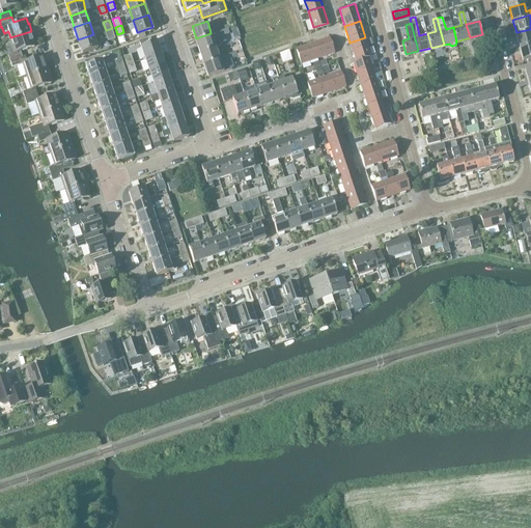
[(112,28),(106,30),(108,37),(114,35),(112,28)]
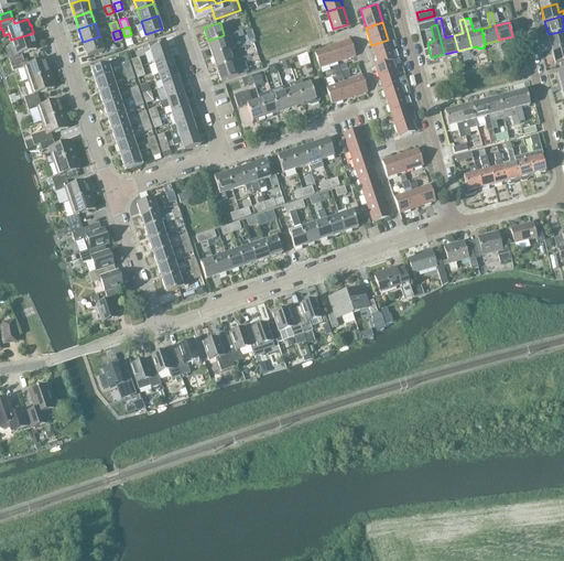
[(563,45),(563,33),(563,31),(549,34),(552,49),(563,45)]
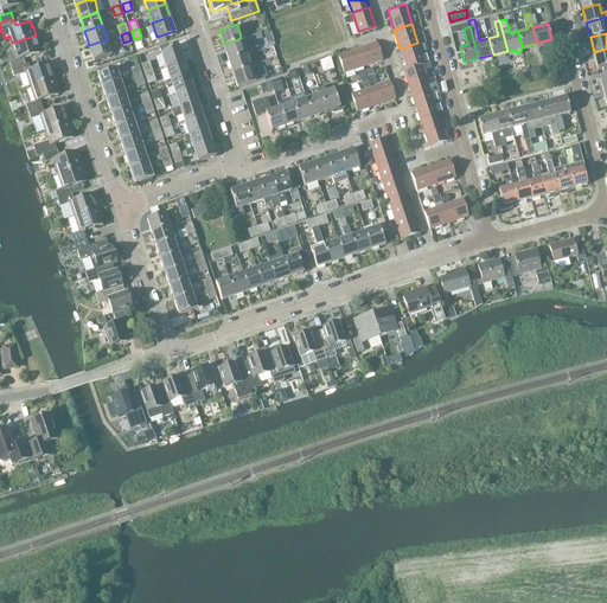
[(17,58),(8,62),(11,68),(25,63),(23,57),(39,51),(38,44),(39,44),(36,36),(12,43),(17,58)]
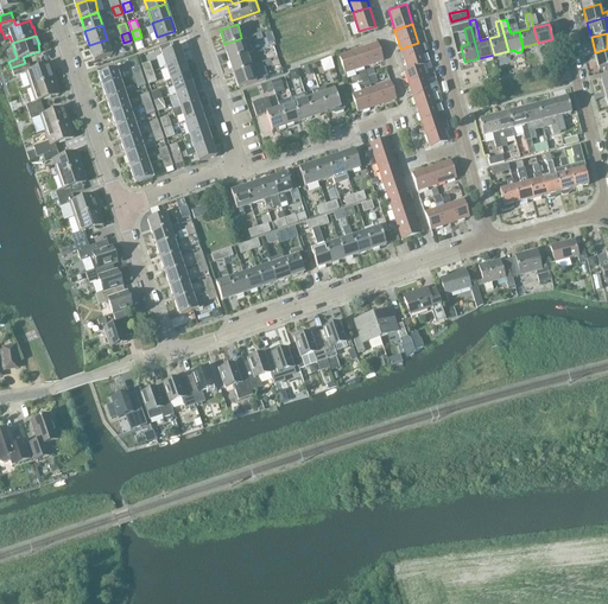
[(241,38),(225,44),(229,57),(246,51),(252,50),(248,39),(247,36),(241,38)]
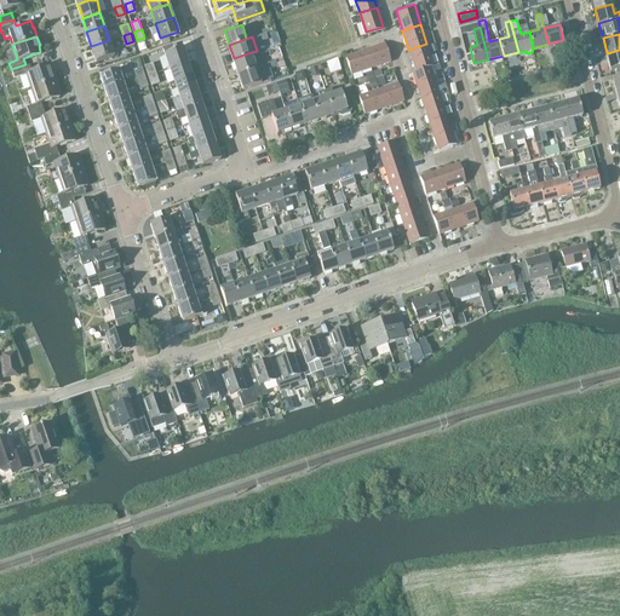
[(109,40),(91,46),(96,59),(114,53),(109,40)]
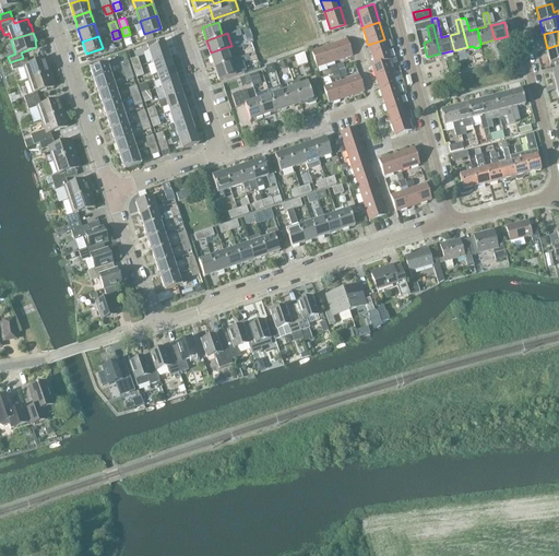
[(346,37),(329,44),(334,59),(352,54),(346,37)]
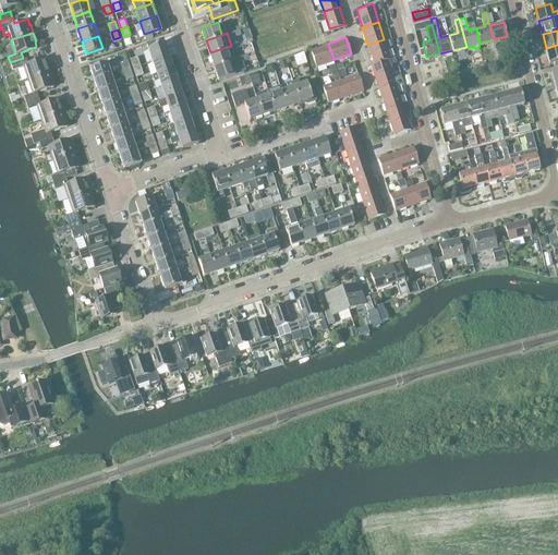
[(153,59),(168,53),(165,41),(157,44),(156,38),(146,41),(153,59)]
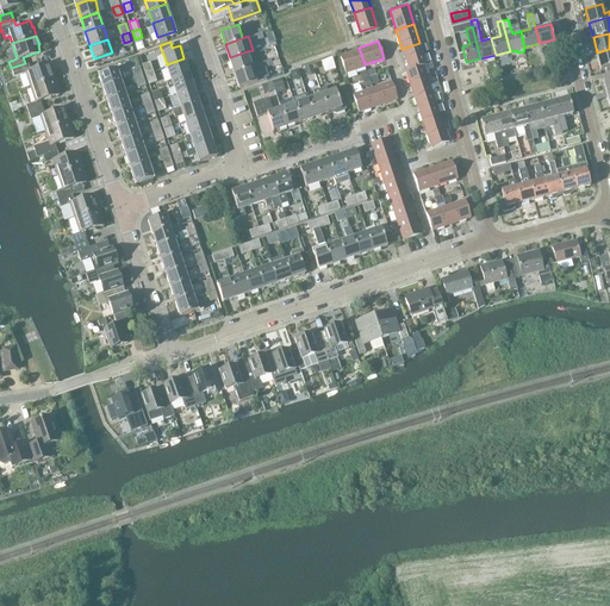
[(409,68),(423,63),(427,62),(419,43),(402,49),(409,68)]
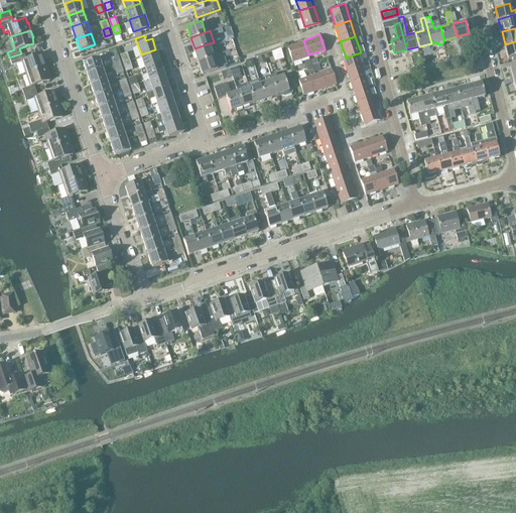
[(308,54),(303,40),(287,45),(292,60),(308,54)]
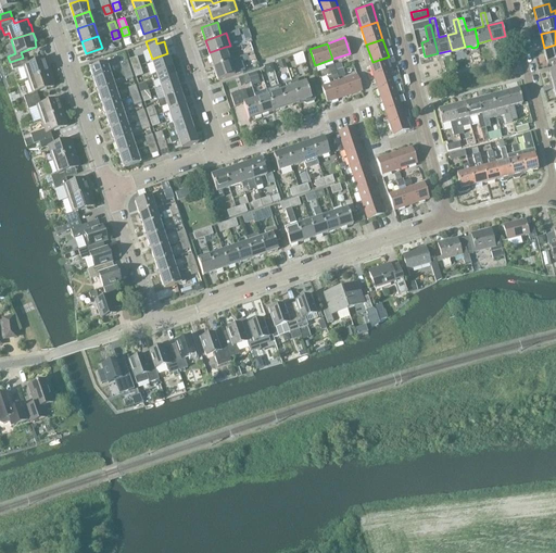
[(555,45),(544,48),(547,61),(555,59),(555,45)]
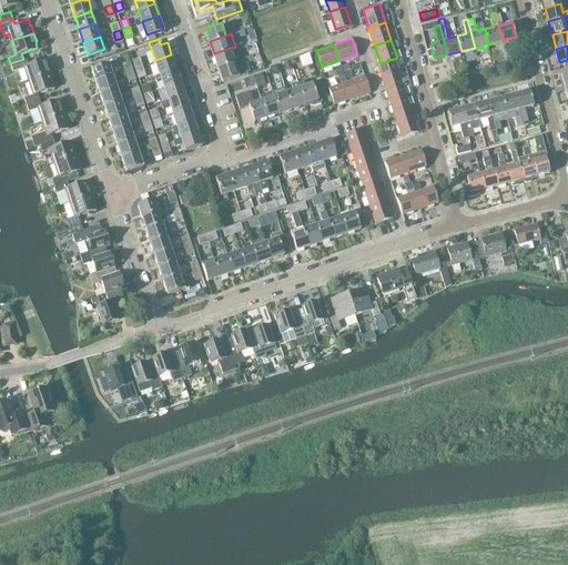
[(230,48),(214,53),(217,67),(234,61),(240,59),(239,57),(237,54),(233,57),(230,48)]
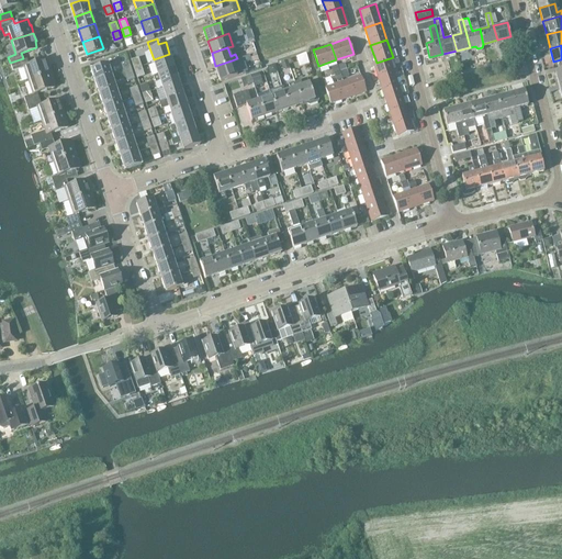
[(296,64),(307,60),(304,51),(293,54),(296,64)]
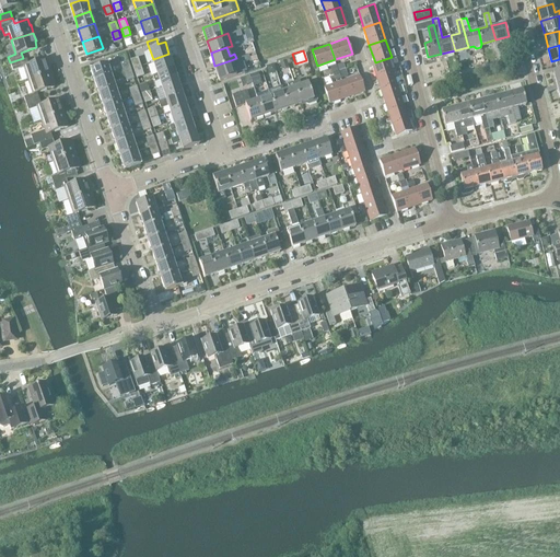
[(158,72),(173,67),(168,54),(153,59),(156,71),(158,72)]
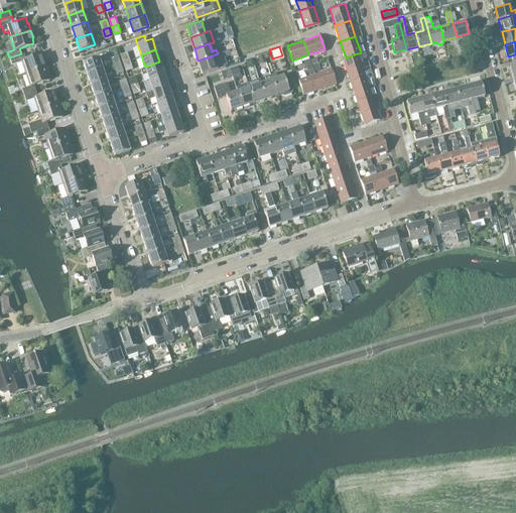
[(123,60),(129,58),(126,50),(120,52),(123,60)]
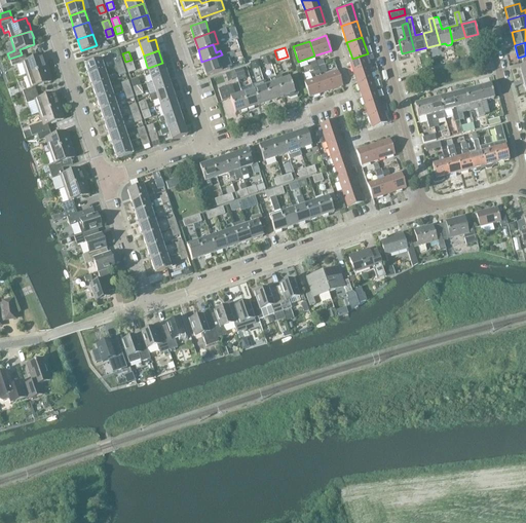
[(22,54),(9,59),(11,65),(22,61),(26,74),(47,66),(45,59),(43,59),(42,54),(27,60),(25,53),(22,54)]
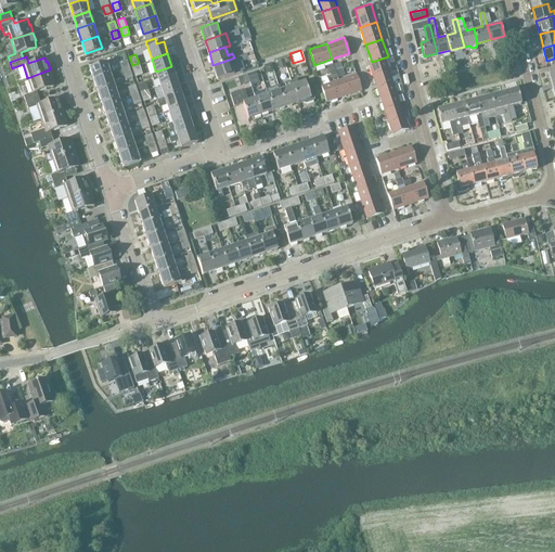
[(123,68),(129,66),(127,58),(119,60),(123,68)]
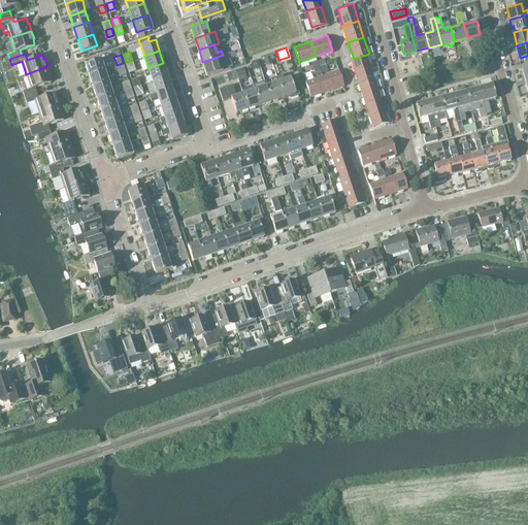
[(218,57),(202,62),(206,73),(222,68),(220,63),(225,61),(230,60),(229,56),(224,58),(223,55),(218,57)]
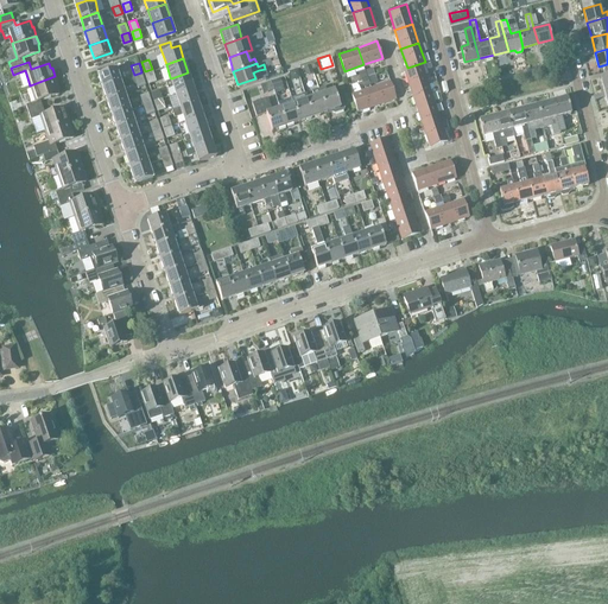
[(405,69),(411,87),(429,82),(422,63),(407,68),(405,69)]
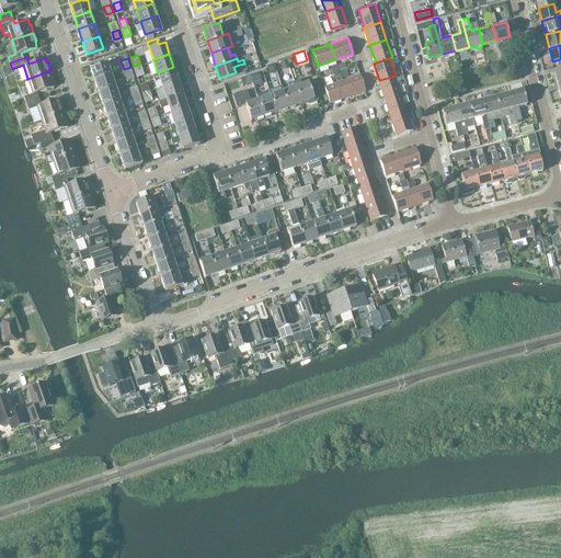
[(107,61),(91,67),(94,79),(112,73),(107,61)]
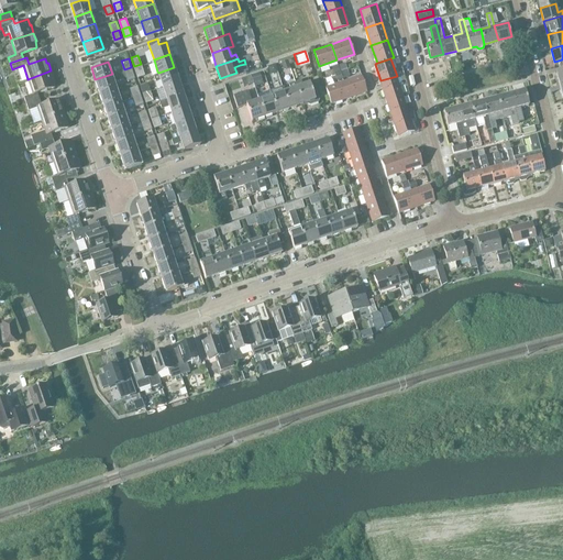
[(141,64),(134,66),(138,75),(144,73),(141,64)]
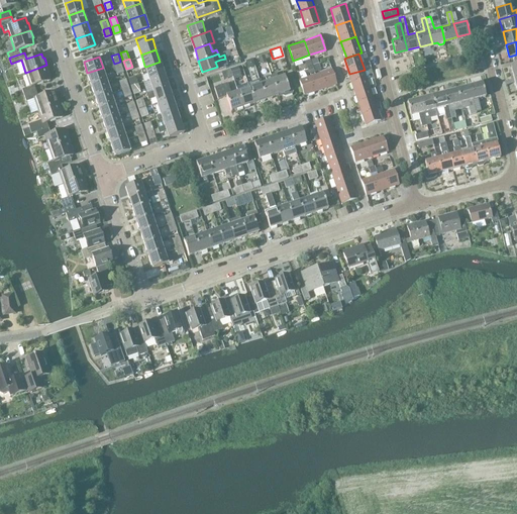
[(120,62),(114,64),(117,72),(123,70),(120,62)]
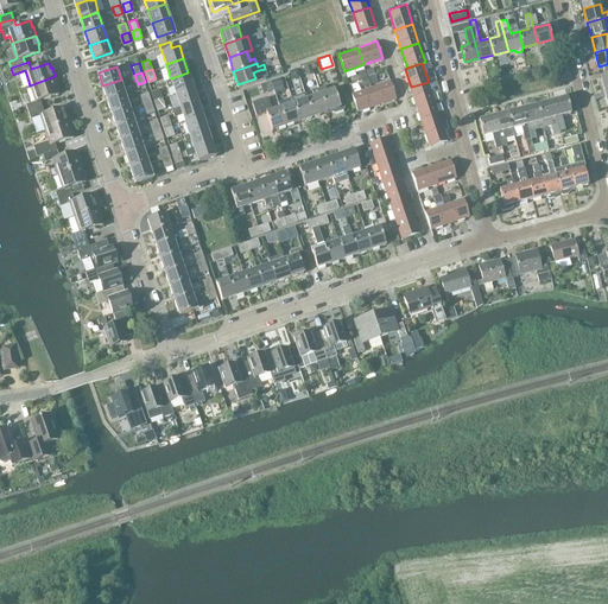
[(188,72),(171,78),(170,77),(166,80),(168,86),(172,84),(175,91),(192,86),(195,84),(195,83),(194,78),(192,77),(190,78),(188,72)]
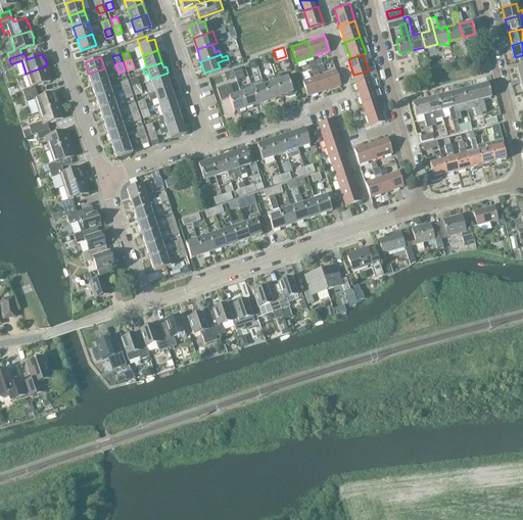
[(31,86),(22,89),(25,94),(37,91),(35,85),(50,80),(48,75),(50,74),(47,65),(26,74),(31,86)]
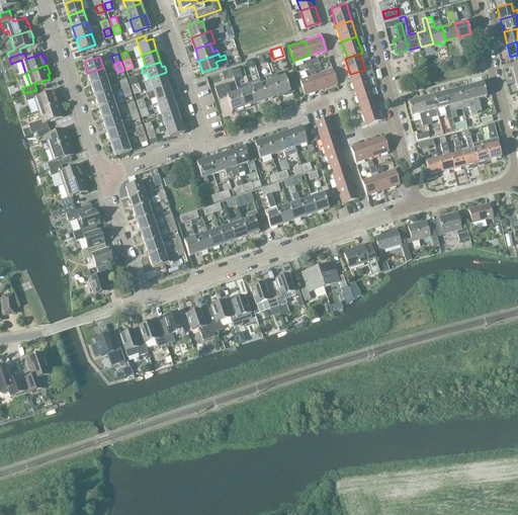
[(241,71),(239,66),(232,68),(234,74),(241,71)]
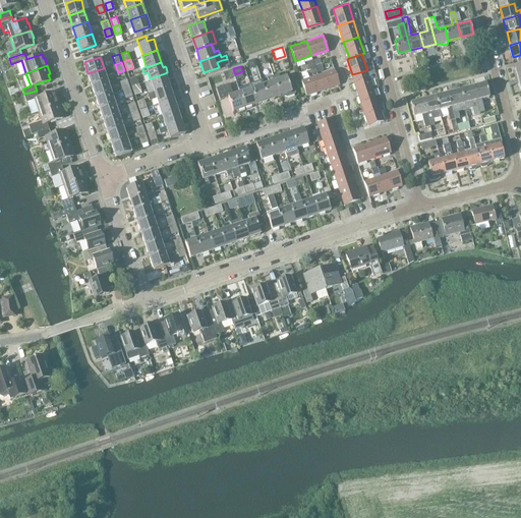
[(104,68),(88,73),(92,85),(107,79),(104,68)]
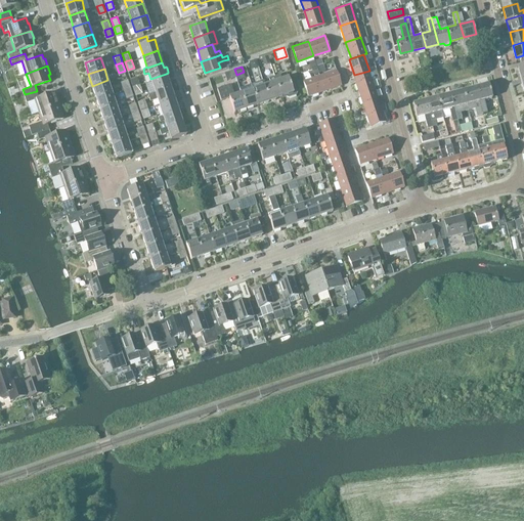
[(336,69),(319,74),(324,89),(341,84),(336,69)]
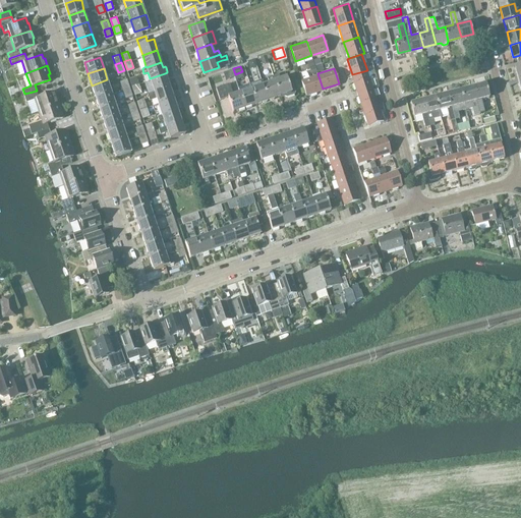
[(352,74),(358,92),(372,87),(367,70),(352,74)]
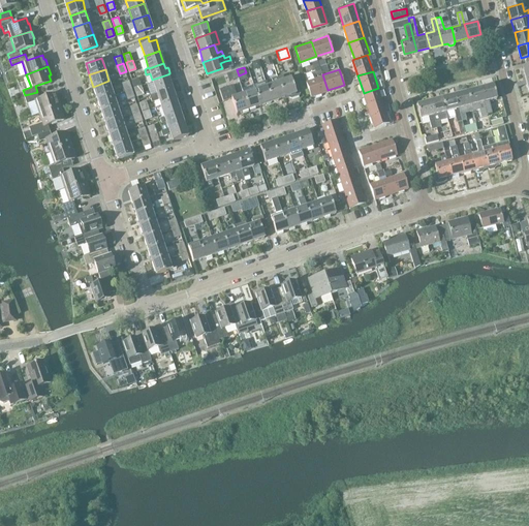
[(283,72),(278,74),(284,95),(289,93),(289,95),(291,96),(299,93),(300,92),(297,84),(296,83),(293,83),(291,74),(284,76),(283,72)]
